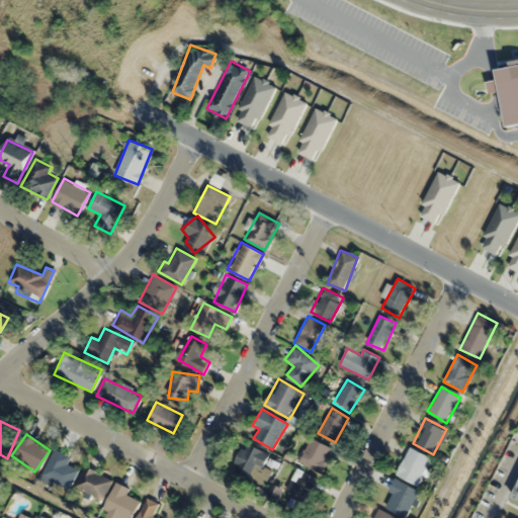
[(333,448),(311,437),(297,461),(321,473),(333,448)]
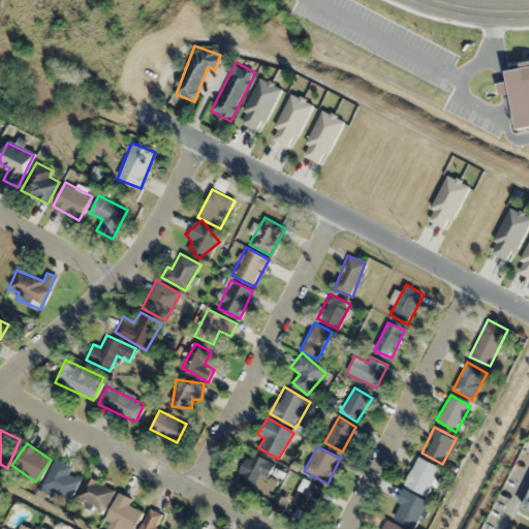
[(236,478),(267,497),(279,476),(271,471),(275,465),(252,452),(236,478)]
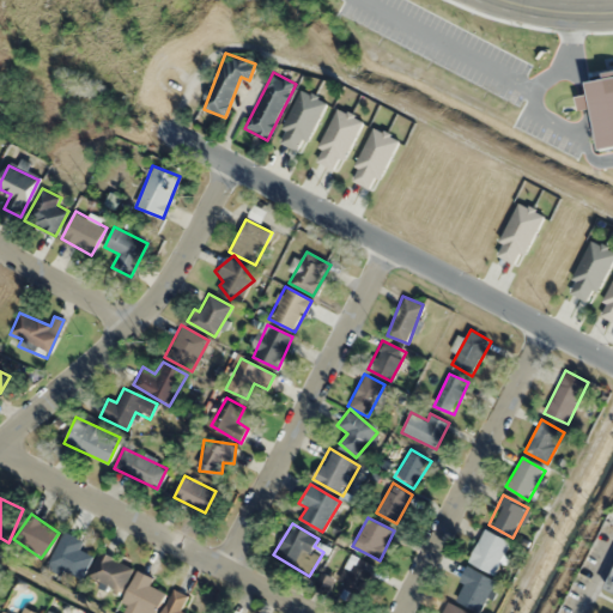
[(510,541),(484,529),(468,562),(495,575),(510,541)]
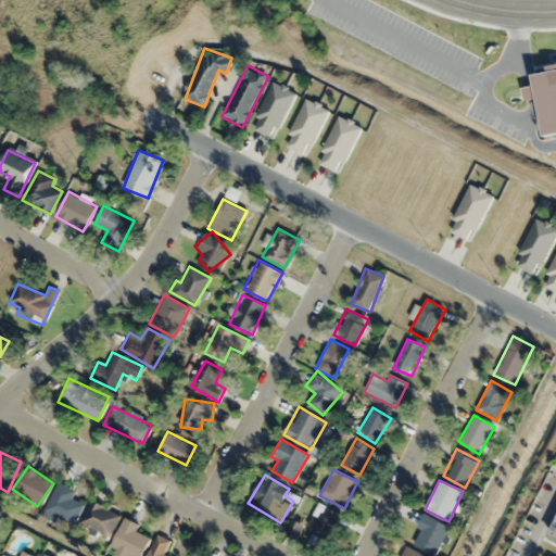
[(84,503),(72,498),(76,490),(58,481),(45,513),(75,525),(84,503)]
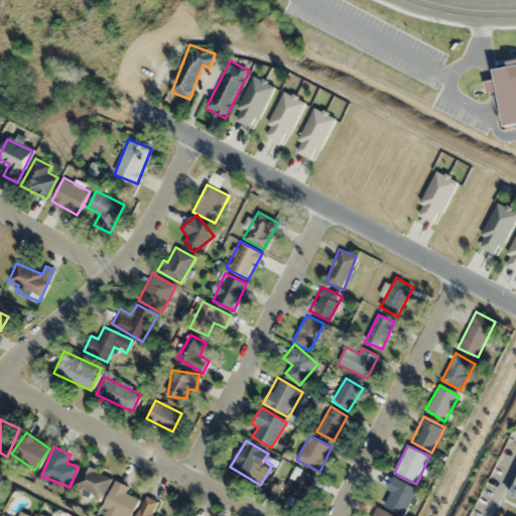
[(75,484),(101,498),(112,478),(86,464),(75,484)]
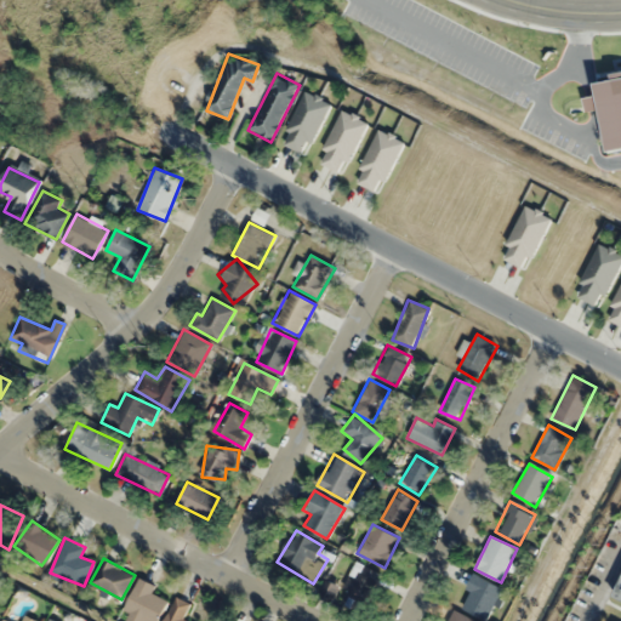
[(339,602),(365,613),(380,573),(354,563),(339,602)]
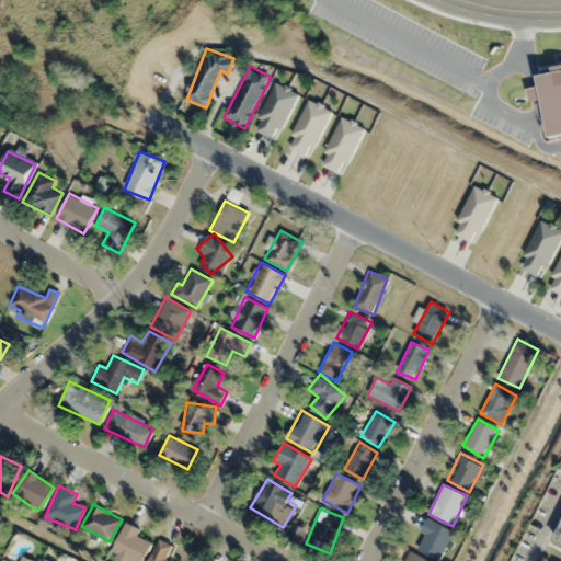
[(413,547),(439,560),(454,533),(427,518),(413,547)]
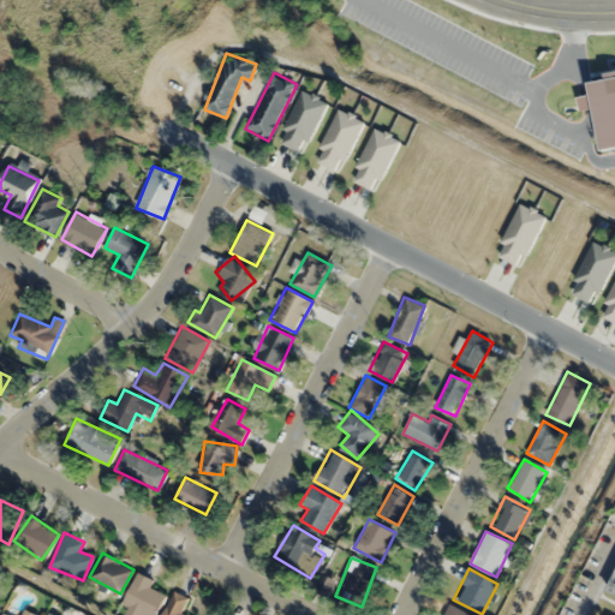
[(154,580),(139,572),(120,610),(129,614),(156,614),(167,595),(150,587),(154,580)]
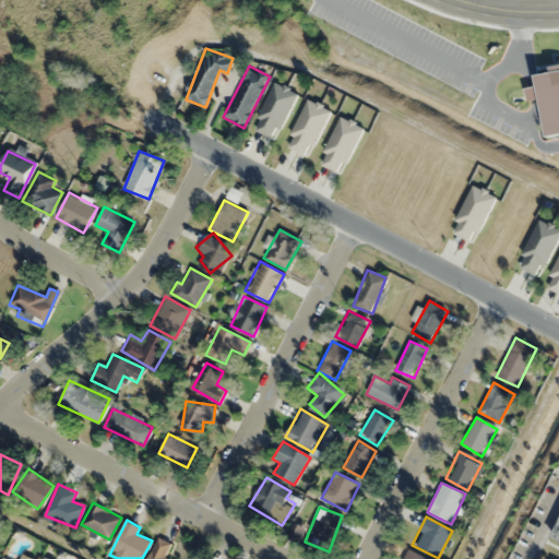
[(290,536),(301,537),(301,526),(292,525),(290,536)]
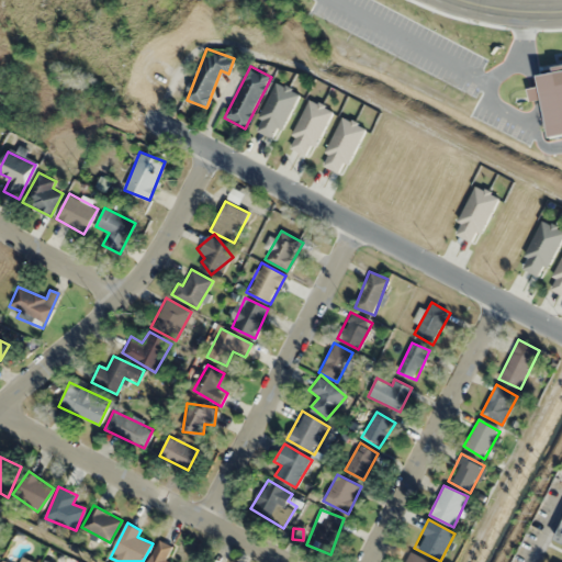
[(171,544),(157,539),(147,561),(167,561),(166,561),(171,544)]
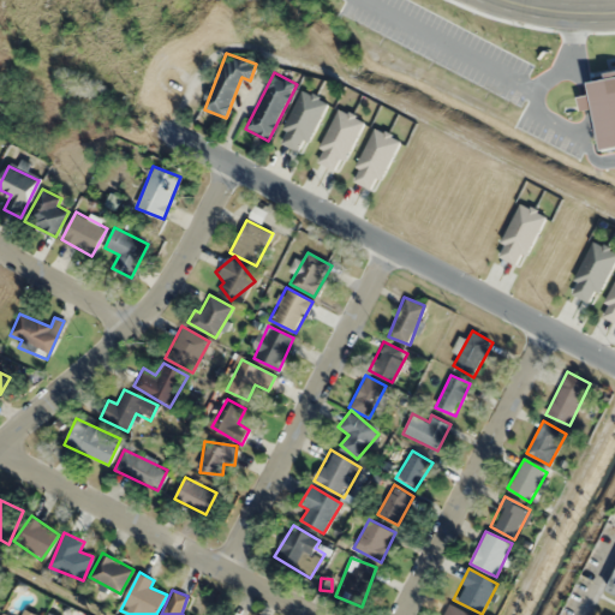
[(443,614),(469,614),(449,604),(443,614)]
